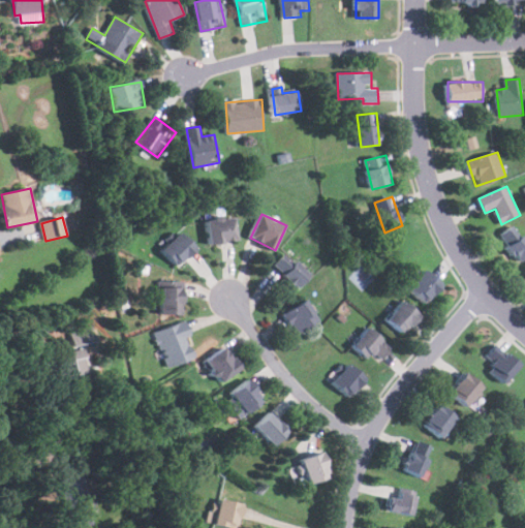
[(208,219),(210,244),(238,241),(236,217),(208,219)]
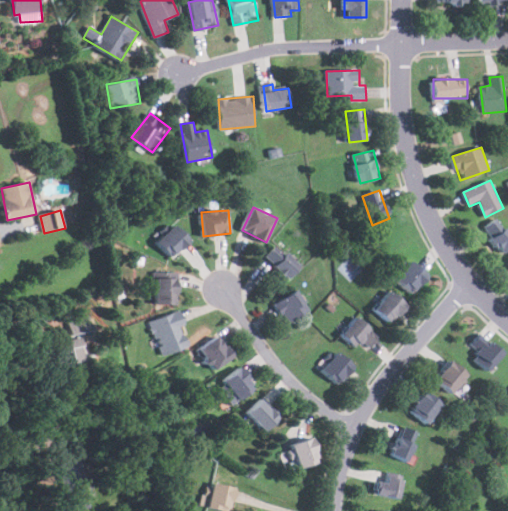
[(507,228),(500,217),(485,227),(503,254),(507,251),(507,228)]
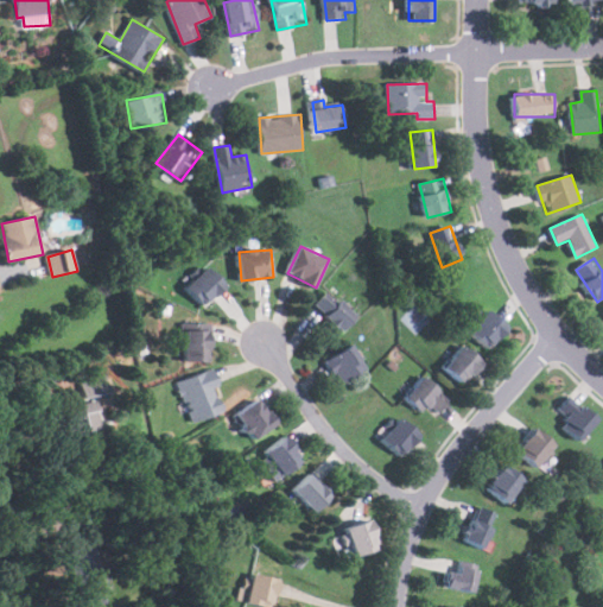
[(186,288),(205,307),(227,285),(208,266),(186,288)]
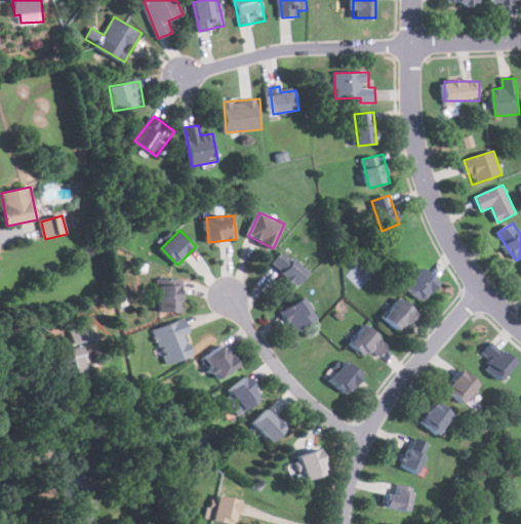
[(274,264),(295,286),(308,274),(286,251),(274,264)]
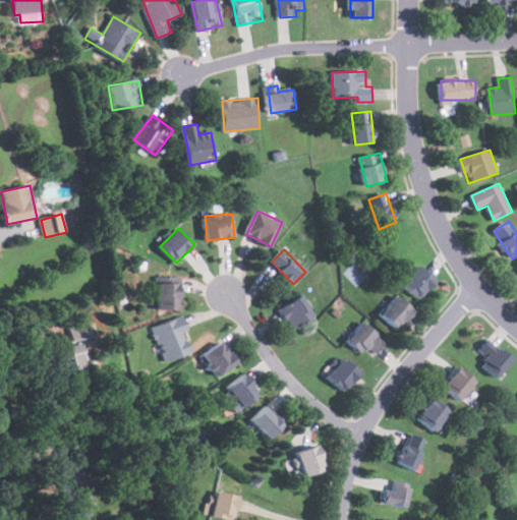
[(403,283),(419,299),(438,281),(421,265),(403,283)]
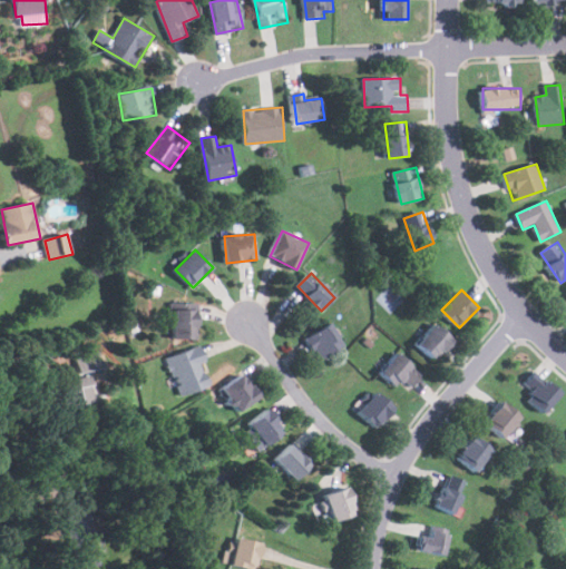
[(198,340),(199,303),(175,303),(175,339),(198,340)]
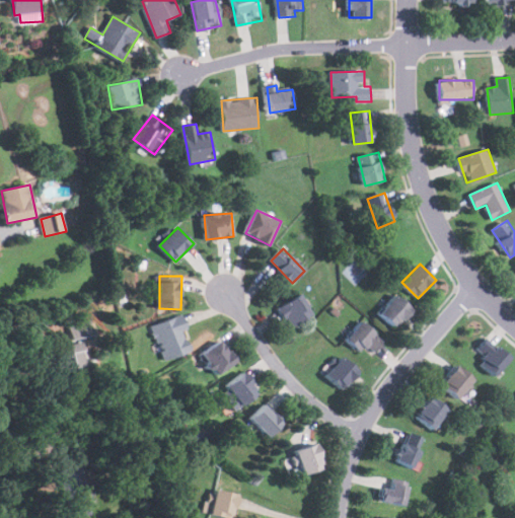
[(314,315),(301,294),(279,307),(292,329),(314,315)]
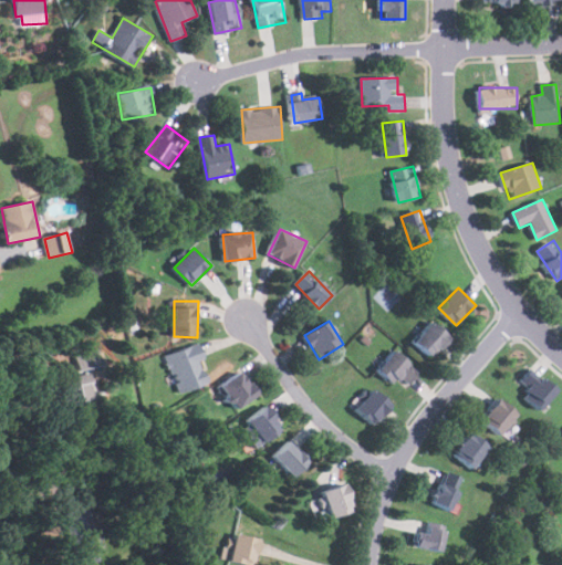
[(414,342),(433,358),(453,338),(434,321),(414,342)]
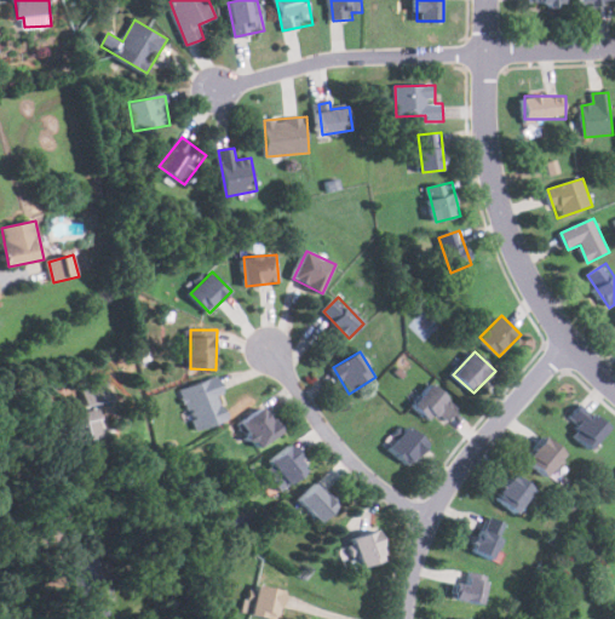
[(231,419),(217,378),(183,390),(196,431),(231,419)]
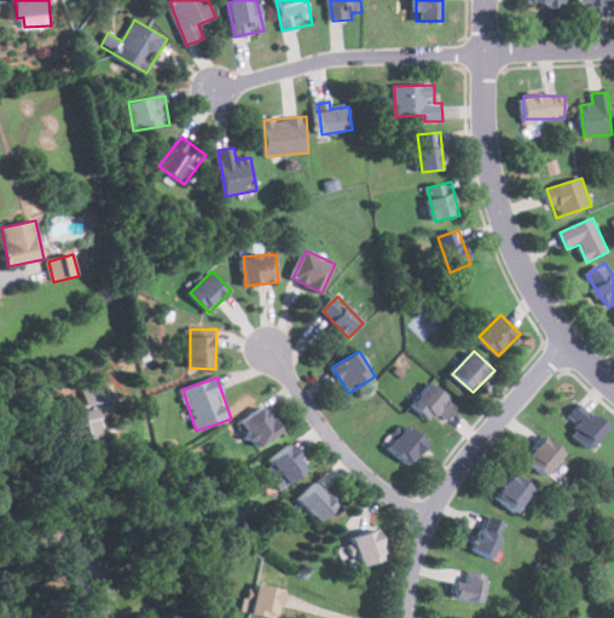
[(88,406),(116,398),(110,379),(82,387),(88,406)]
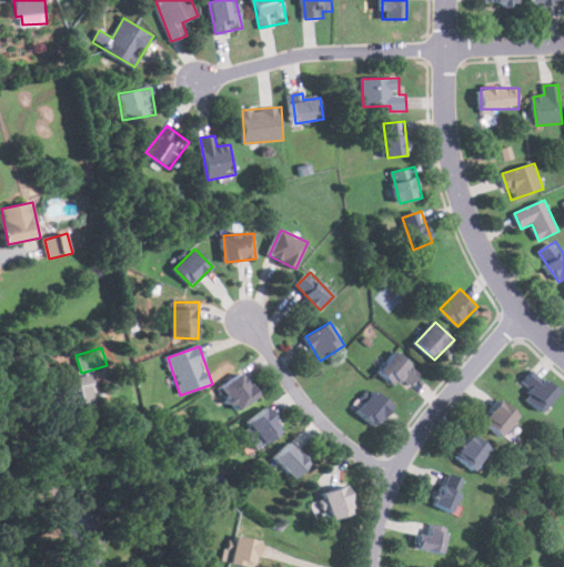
[(422,374),(396,352),(380,372),(395,385),(401,378),(411,386),(422,374)]
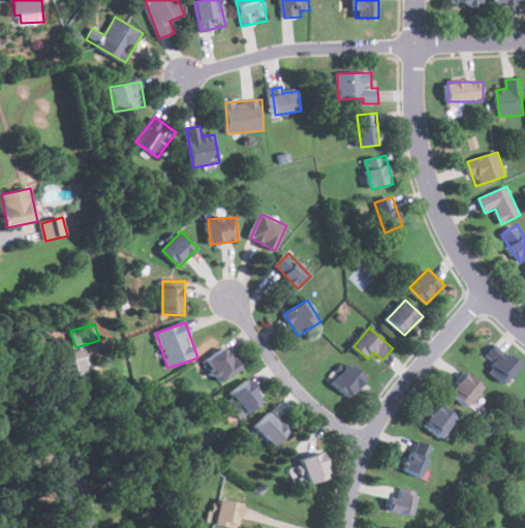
[(488,355),(496,363),(490,370),(506,384),(522,366),(497,344),(488,355)]
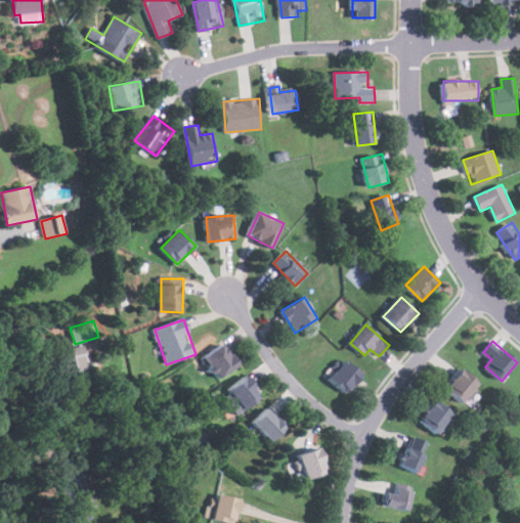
[(240,365),(223,343),(204,358),(221,380),(240,365)]
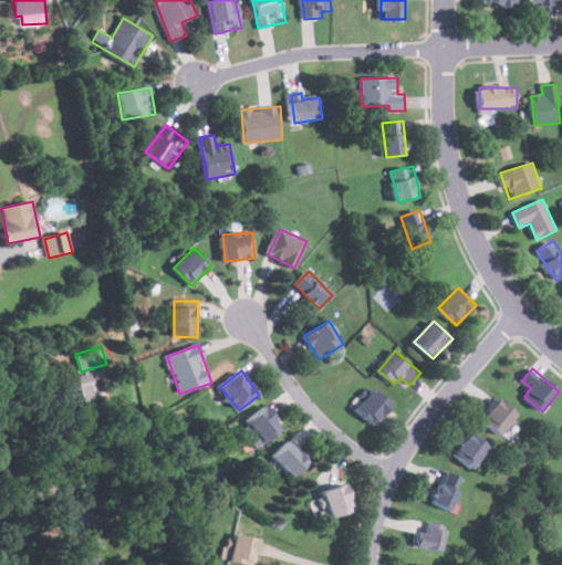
[(66,405),(95,398),(90,373),(60,379),(66,405)]
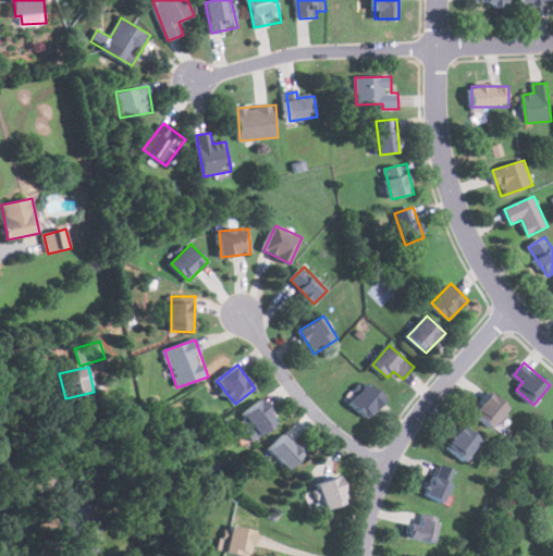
[(352,405),(372,419),(386,397),(367,383),(352,405)]
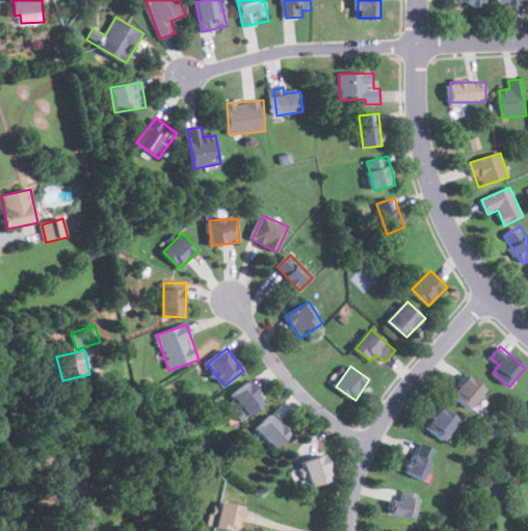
[(453,393),(469,408),(487,391),(471,375),(453,393)]
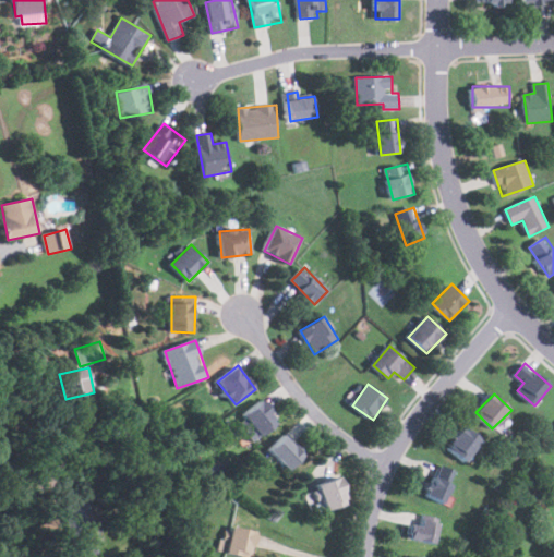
[(262,436),(280,423),(264,400),(245,413),(262,436)]
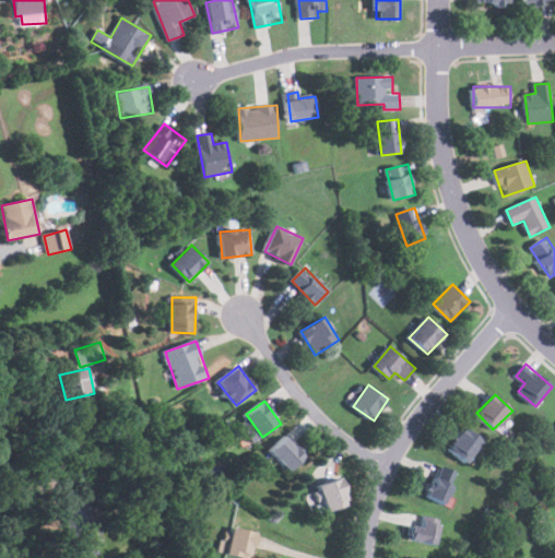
[(448,450),(469,463),(484,441),(464,427),(448,450)]
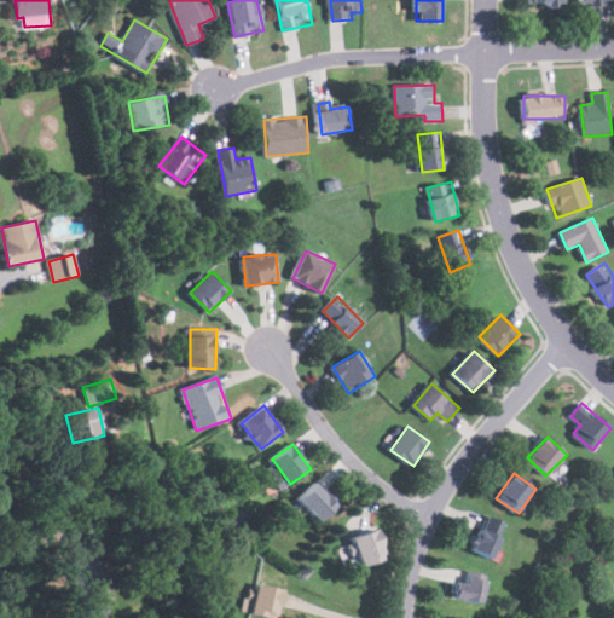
[(300,500),(322,521),(339,504),(317,483),(300,500)]
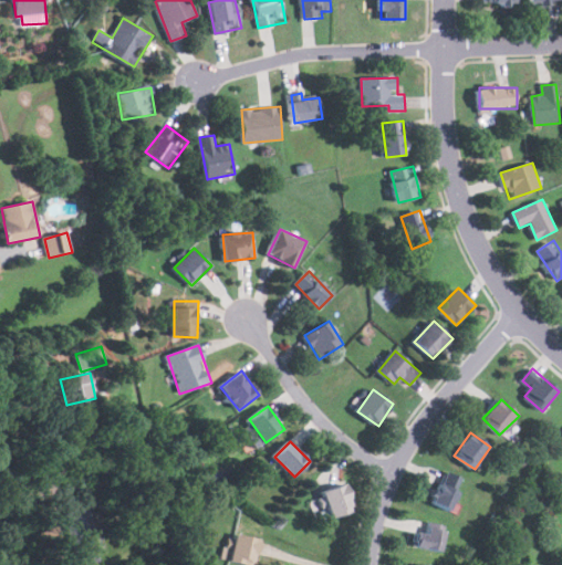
[(434,503),(453,510),(465,479),(446,471),(434,503)]
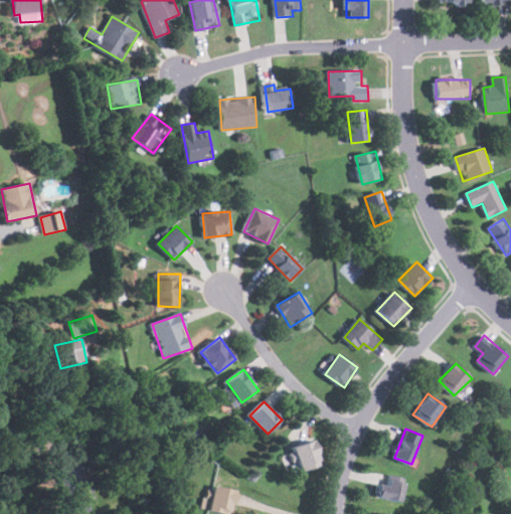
[(323,465),(317,441),(295,448),(302,471),(323,465)]
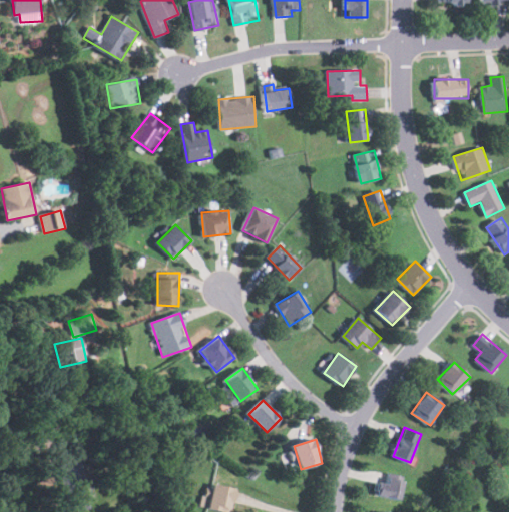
[(402,500),(405,482),(388,478),(387,483),(378,481),(375,494),(402,500)]
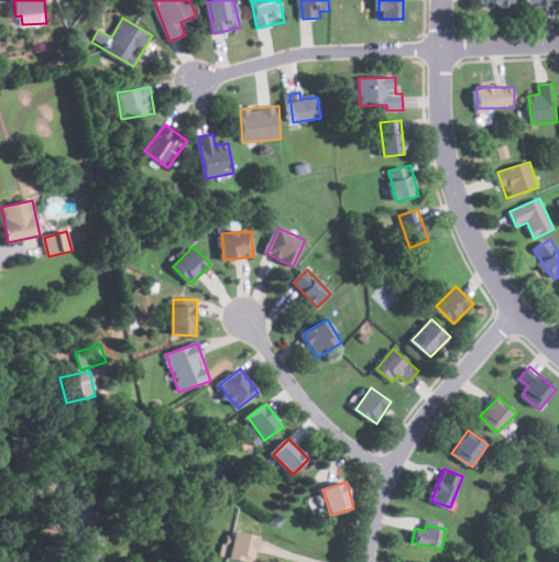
[(260,537),(234,531),(230,558),(249,561),(254,561),(260,537)]
